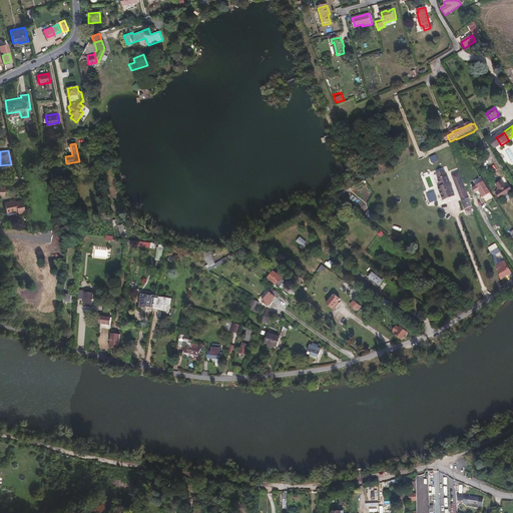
[(436,154),(430,157),(433,163),(439,160),(436,154)]
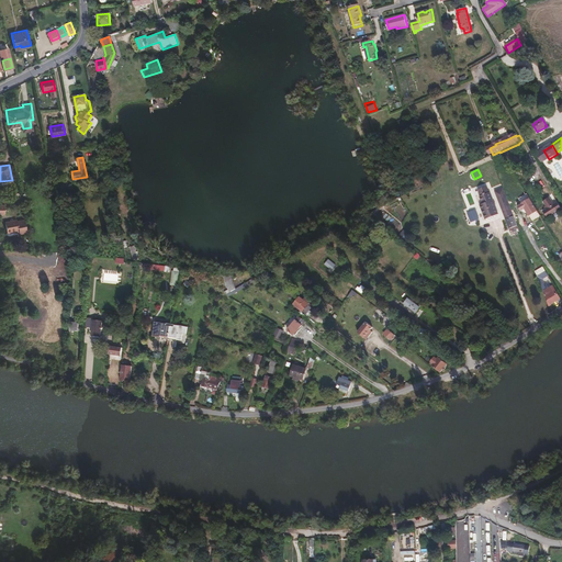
[(489,193),(487,188),(479,191),(481,197),(489,193)]
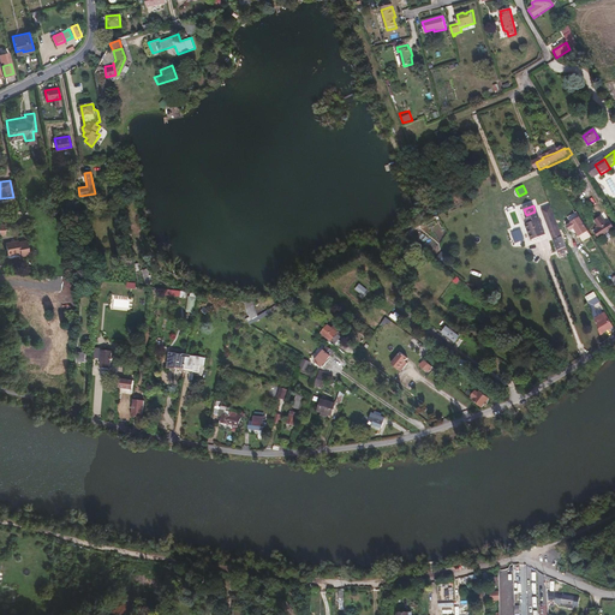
[(544,236),(536,212),(535,212),(526,215),(525,215),(529,225),(525,226),(531,242),(544,236)]
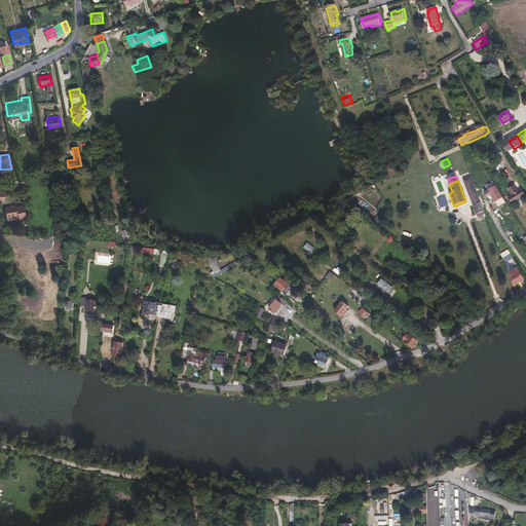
[(484,213),(472,182),(464,185),(476,216),(484,213)]
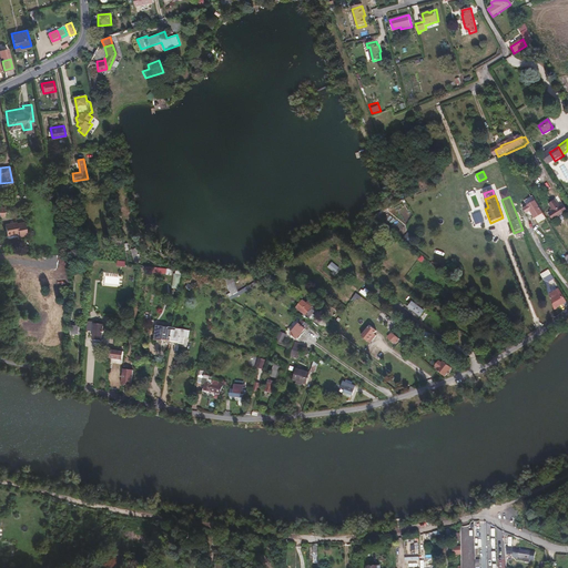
[(557,202),(551,205),(554,209),(551,211),(553,212),(548,214),(553,220),(555,217),(553,213),(561,208),(565,212),(567,211),(564,205),(560,208),(557,202)]
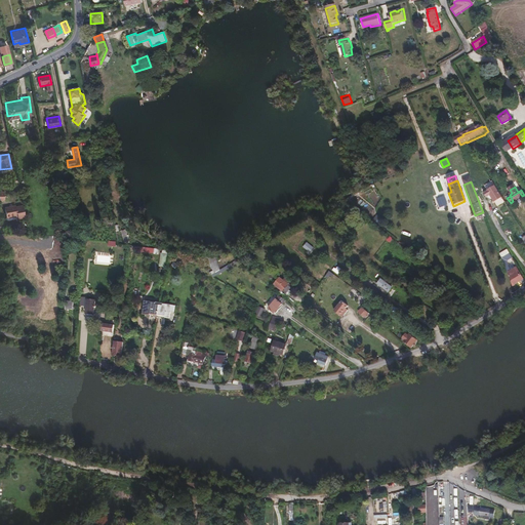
[(513,201),(522,196),(519,192),(511,197),(513,201)]
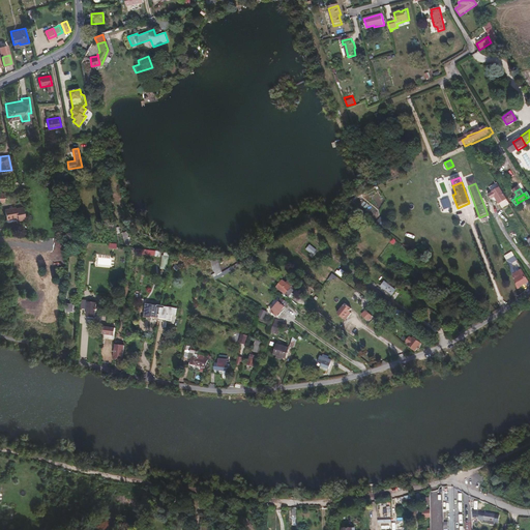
[(452,204),(448,195),(441,198),(445,207),(452,204)]
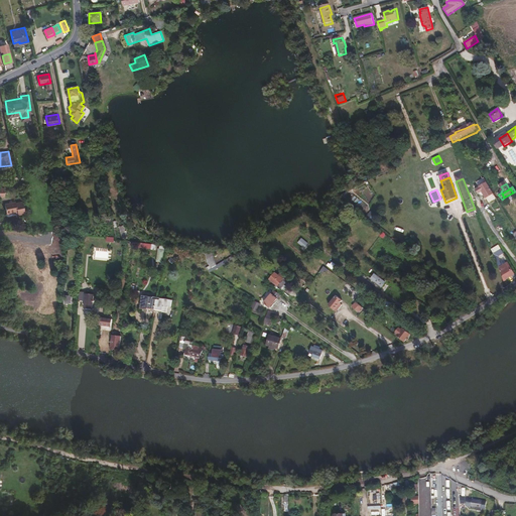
[(24,214),(22,207),(21,202),(14,203),(14,202),(3,204),(5,214),(16,212),(16,215),(24,214)]
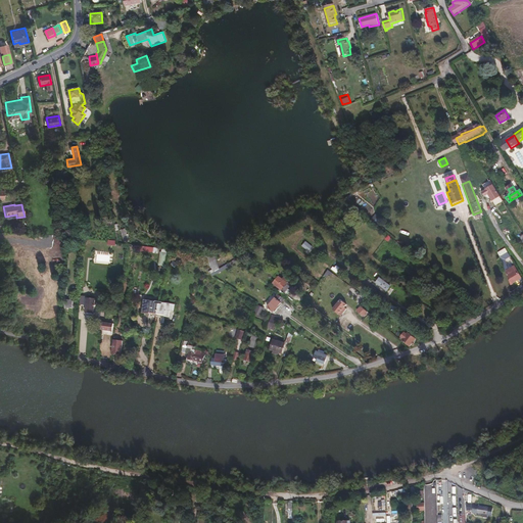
[(313,245),(306,240),(302,245),(310,250),(313,245)]
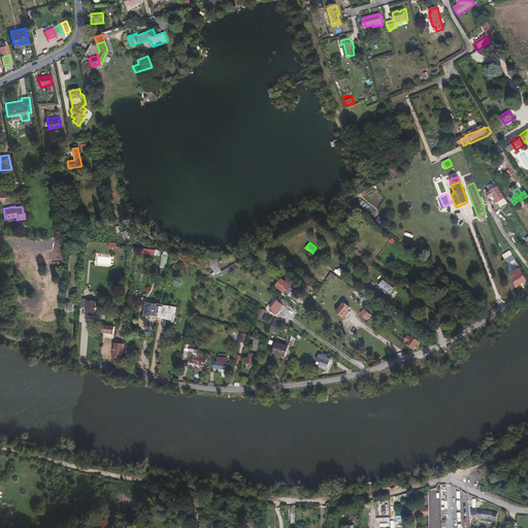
[(213,273),(221,272),(219,258),(211,259),(213,273)]
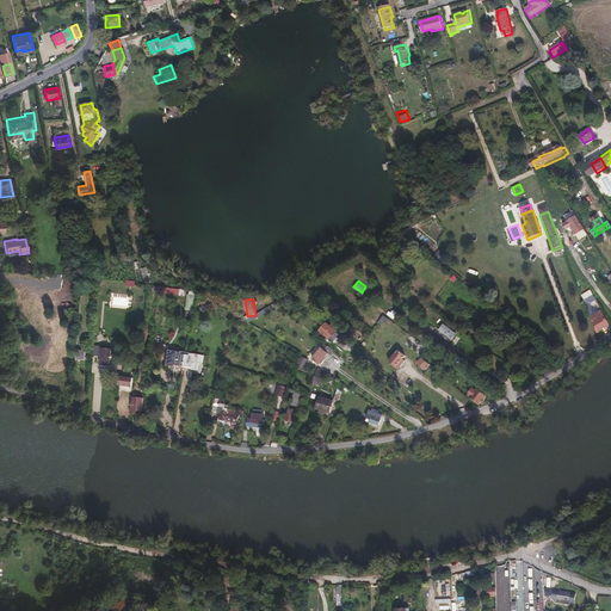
[(608,323),(603,314),(592,320),(597,329),(608,323)]
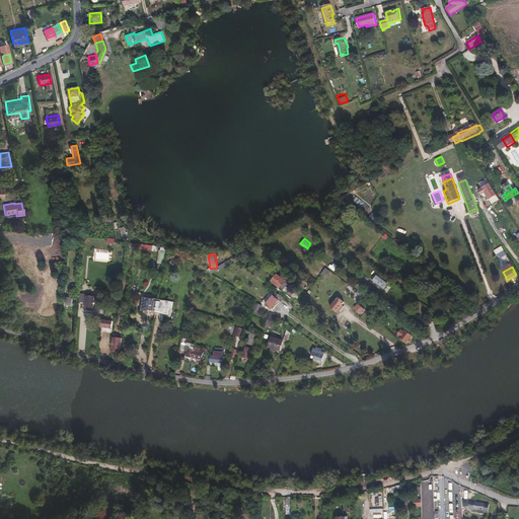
[(283,279),(275,273),(269,280),(278,286),(283,279)]
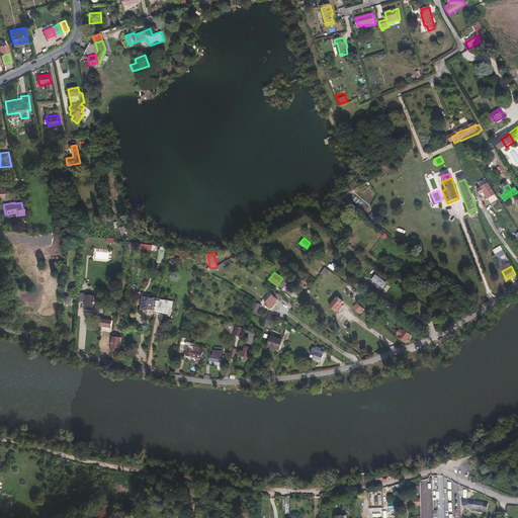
[(385,284),(375,276),(371,280),(382,289),(385,284)]
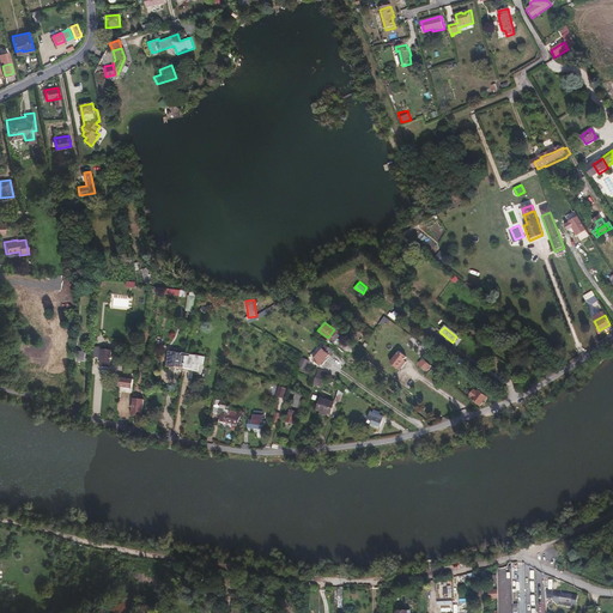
[(110,363),(111,347),(102,346),(102,352),(108,353),(108,359),(101,359),(101,363),(110,363)]
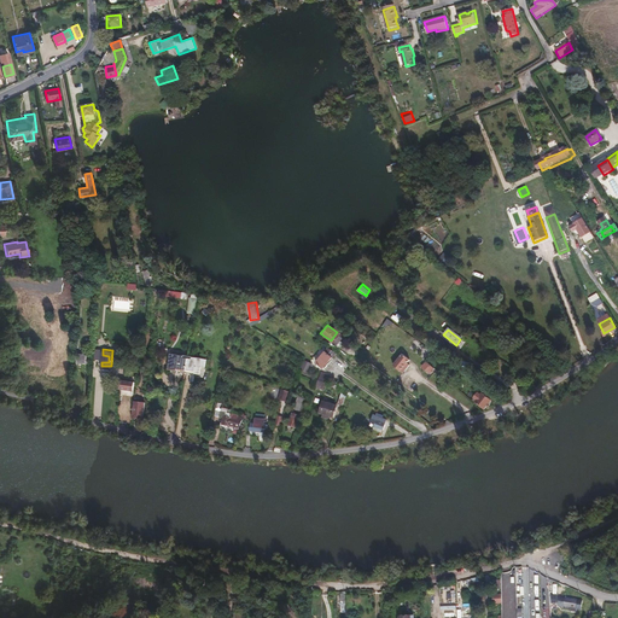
[(320,368),(328,357),(321,351),(318,355),(315,354),(314,356),(316,359),(313,362),(320,368)]
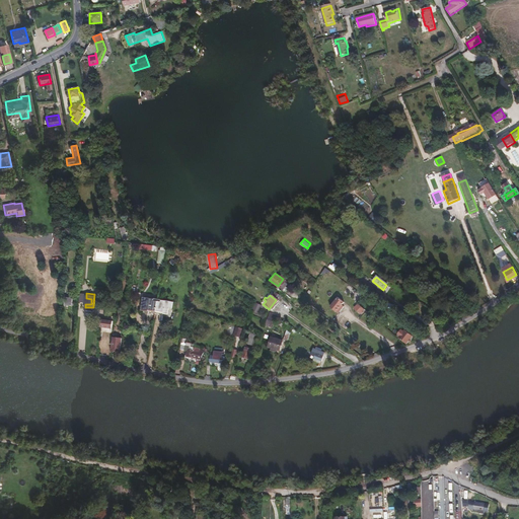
[(336,309),(343,300),(338,296),(329,305),(336,309)]
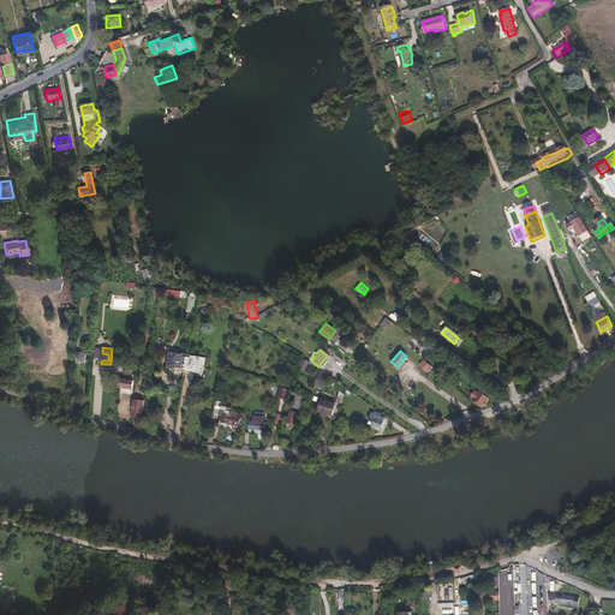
[(183,372),(184,359),(166,356),(163,374),(172,375),(172,374),(173,371),(183,372)]
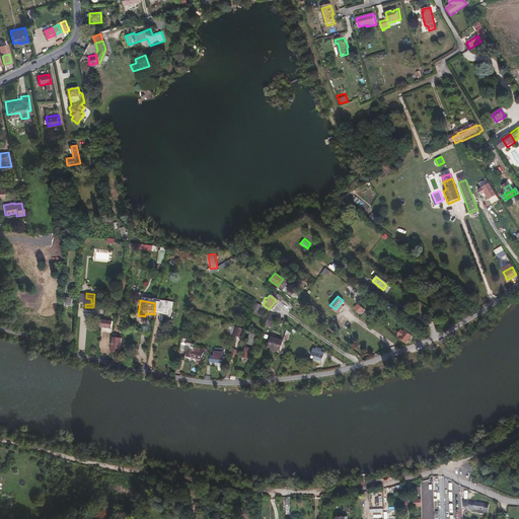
[(255,302),(252,311),(260,314),(263,305),(255,302)]
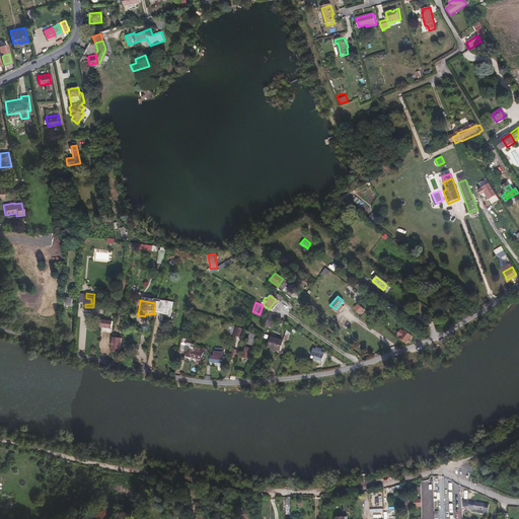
[(169,312),(171,305),(155,303),(154,314),(161,315),(161,317),(165,318),(166,312),(169,312)]
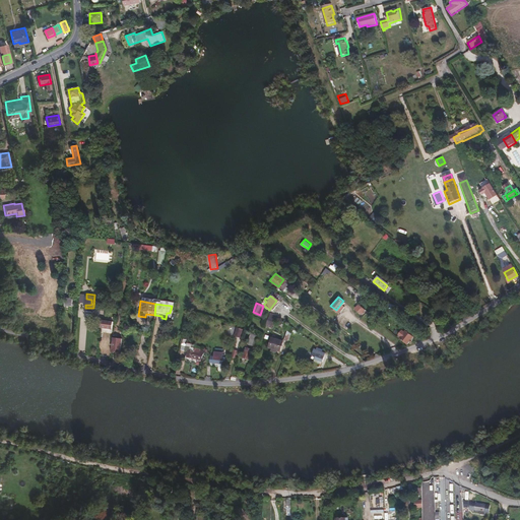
[(114,315),(114,308),(105,307),(104,314),(114,315)]
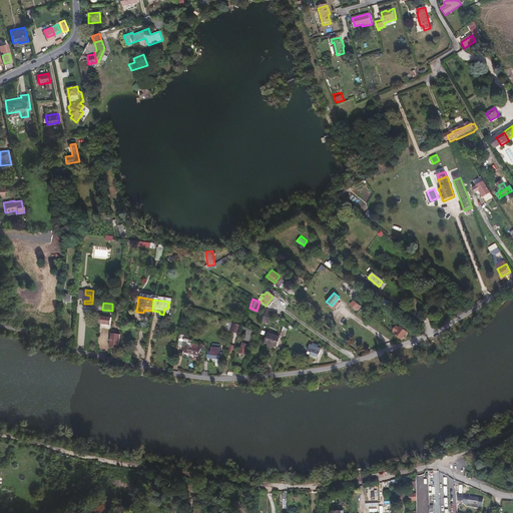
[(235,333),(237,325),(231,324),(229,332),(235,333)]
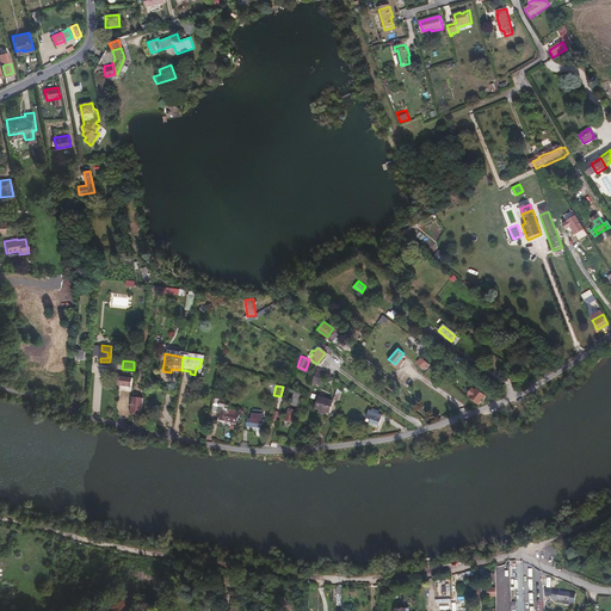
[(479,403),(487,395),(477,388),(476,389),(473,387),(469,392),(471,394),(470,396),(479,403)]
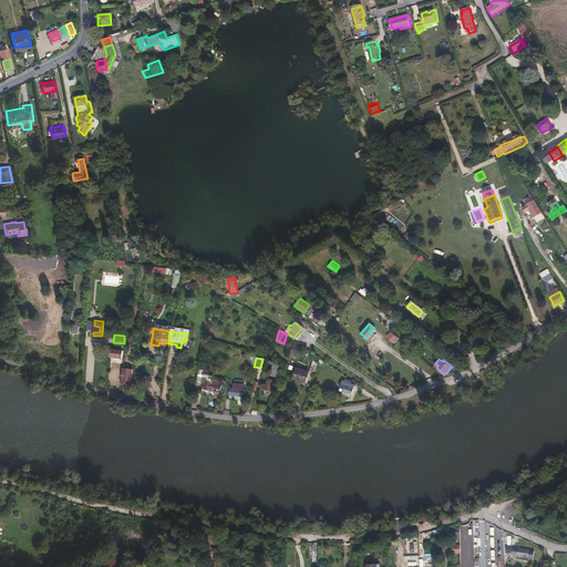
[(275,375),(278,366),(272,363),(269,373),(275,375)]
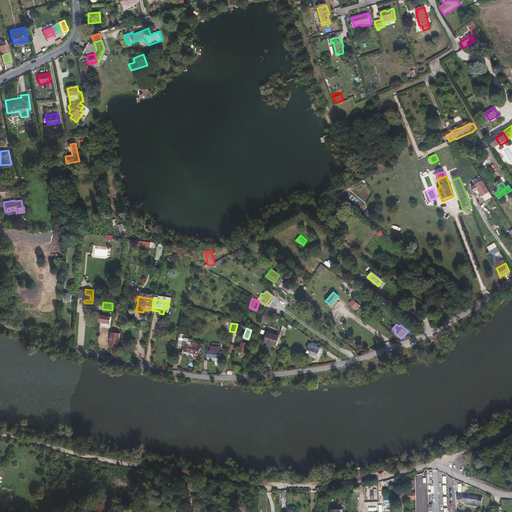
[(277,336),(266,332),(264,337),(275,341),(277,336)]
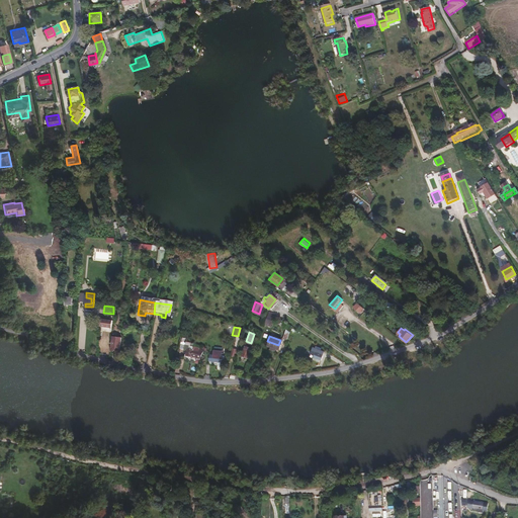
[(119,345),(120,339),(111,338),(110,341),(114,342),(113,345),(113,348),(116,348),(116,345),(119,345)]
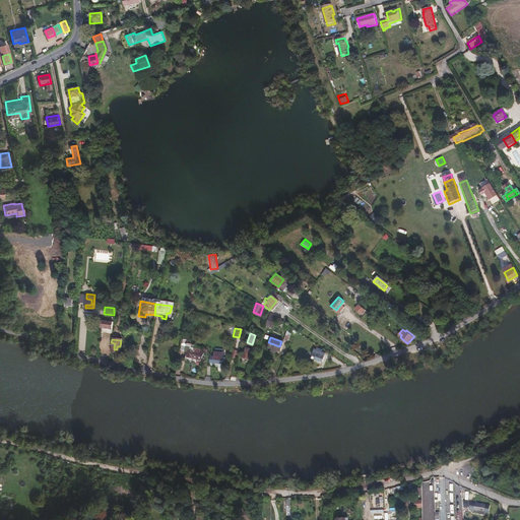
[(203,349),(198,348),(198,347),(194,346),(191,345),(190,348),(188,347),(186,354),(196,358),(196,360),(200,360),(203,349)]
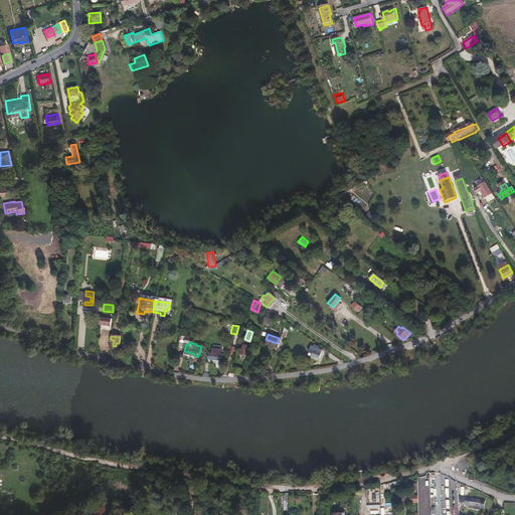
[(245,354),(248,345),(243,343),(239,353),(245,354)]
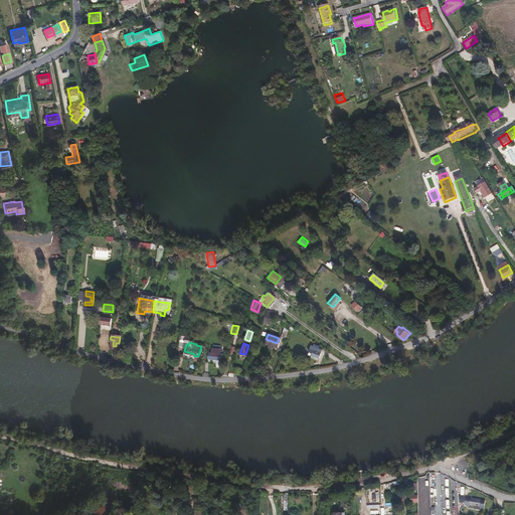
[(379,491),(370,492),(370,501),(379,501),(379,491)]
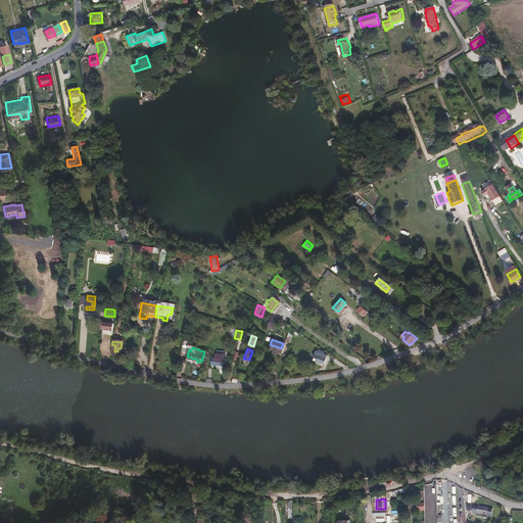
[(487,513),(489,505),(473,501),(473,509),(479,510),(478,513),(482,513),(483,512),(487,513)]
